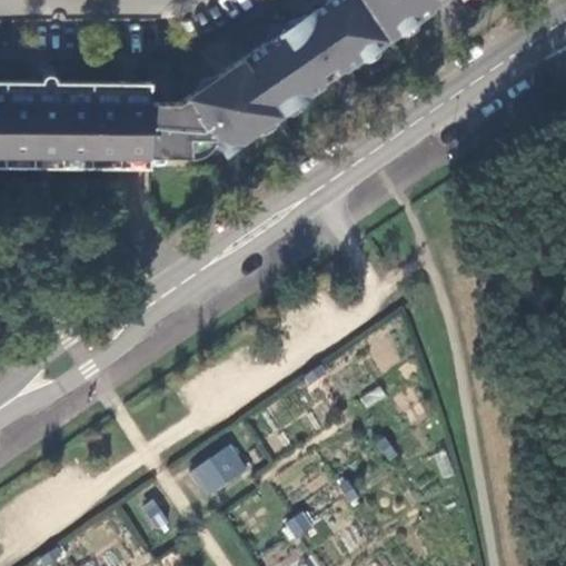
[(350,73),(391,45),(360,0),(335,0),(185,102),(154,102),(154,159),(207,159),(208,140),(218,140),(230,157),(327,89),(323,81),(346,66),(350,73)]
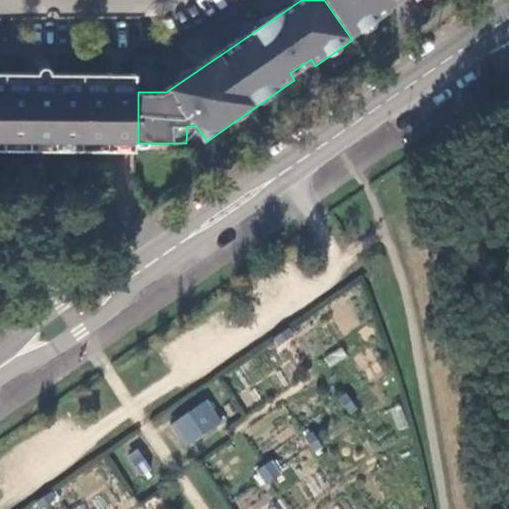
[(324,0),(352,40),(389,14),(385,8),(395,0),(324,0)]
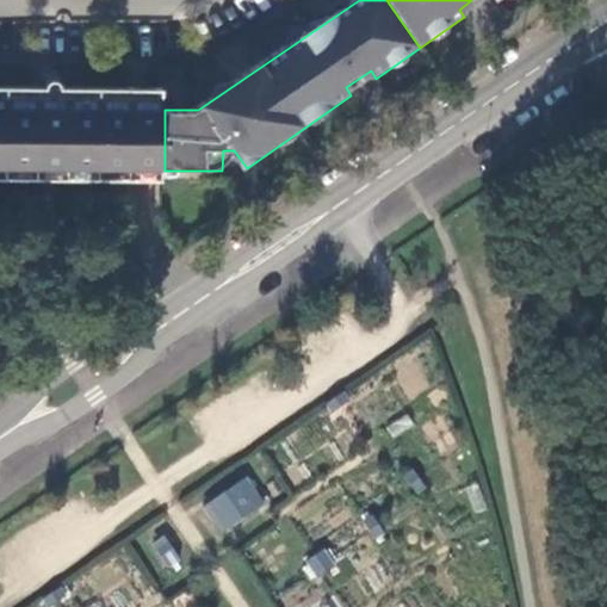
[(464,17),(487,0),(471,0),(459,10),(464,17)]
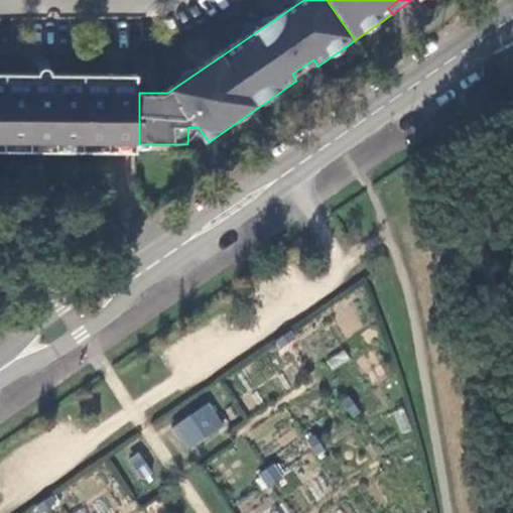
[(296,81),(317,67),(313,59),(292,74),(296,81)]
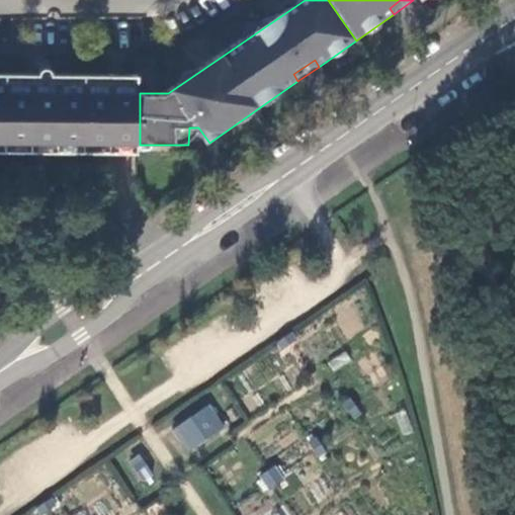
[(0,81),(140,84),(140,76),(56,75),(54,69),(49,68),(44,68),(39,75),(0,74),(0,81)]
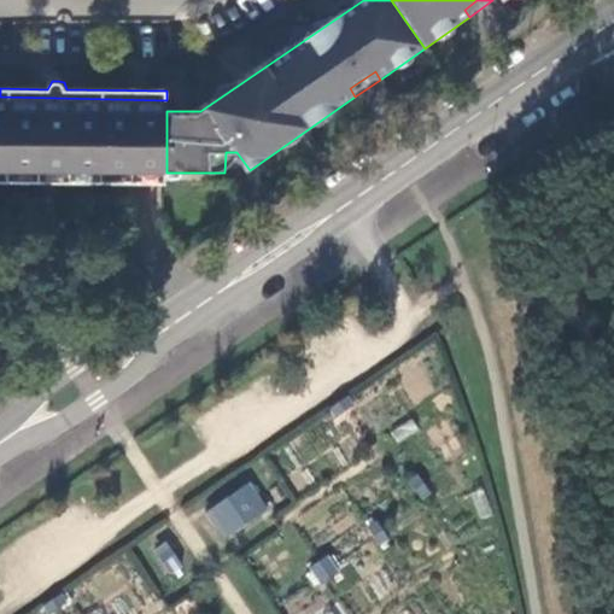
[(167,173),(167,111),(167,100),(0,97),(0,171),(167,175),(167,173)]
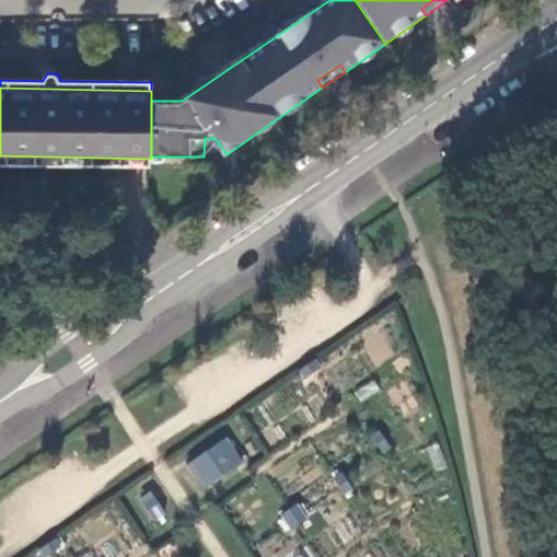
[(0,166),(150,169),(151,159),(0,155),(0,166)]
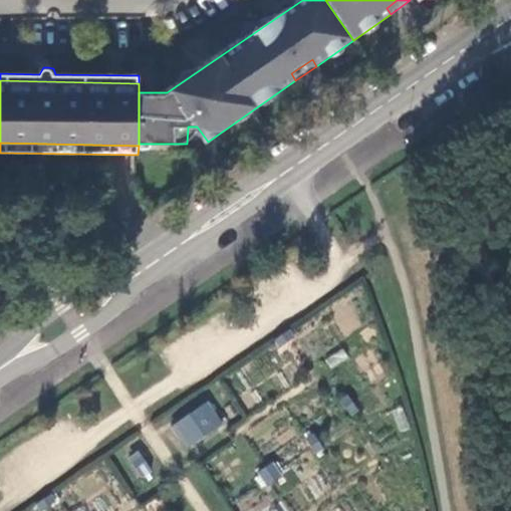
[(276,344),(281,351),(288,346),(295,341),(290,334),(276,344)]
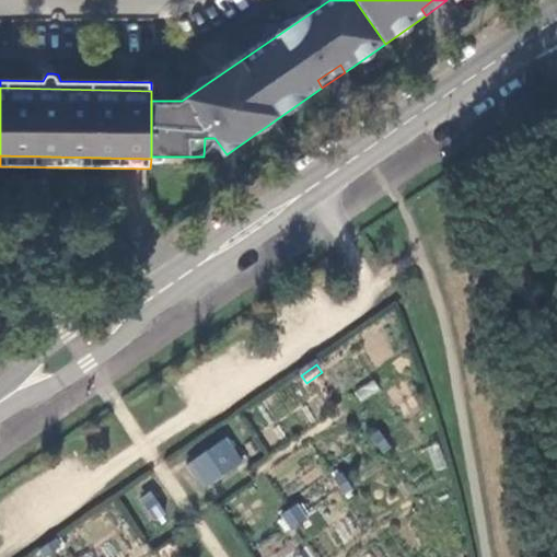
[(381,437),(372,441),(383,456),(391,452),(381,437)]
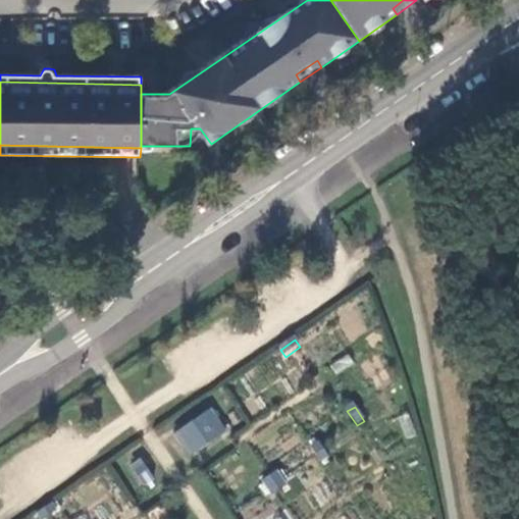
[(211,412),(184,430),(200,454),(227,434),(211,412)]
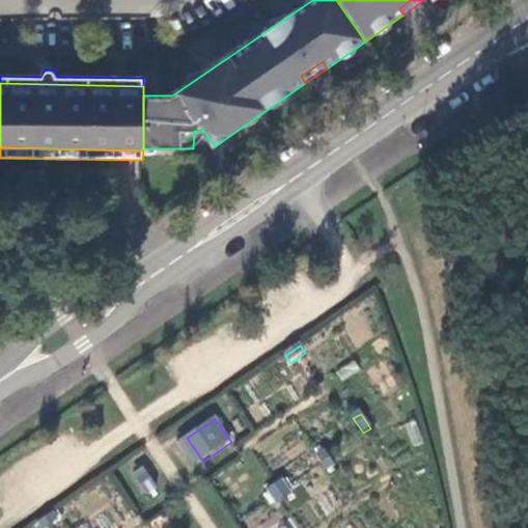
[(187,438),(176,445),(193,469),(203,462),(187,438)]
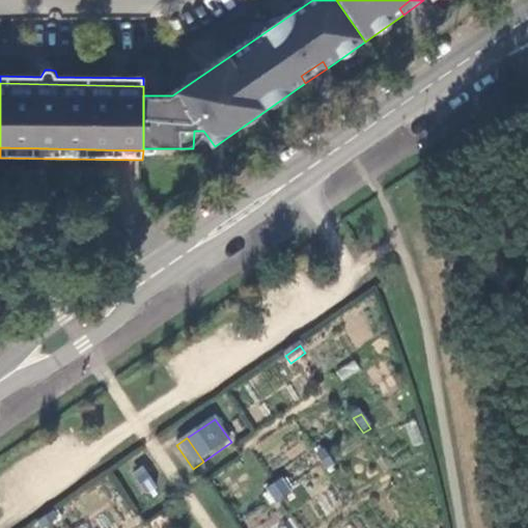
[(325,453),(317,457),(323,465),(328,472),(335,468),(325,453)]
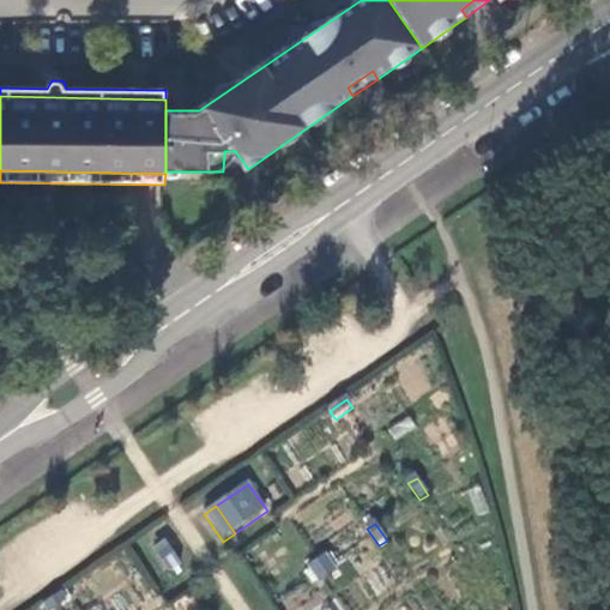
[(155,551),(163,563),(175,555),(167,543),(155,551)]
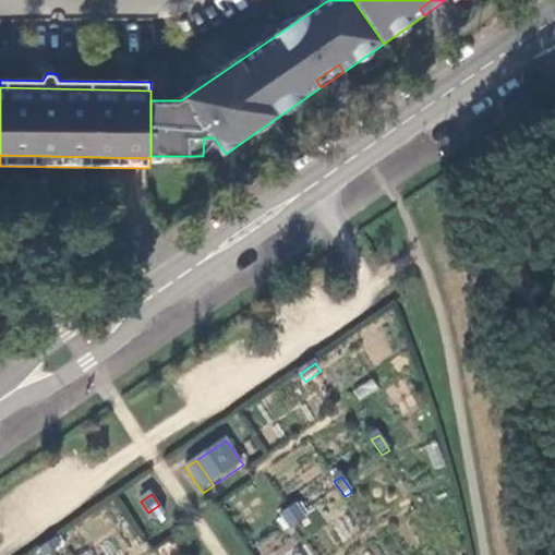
[(159,505),(148,513),(155,523),(167,516),(159,505)]
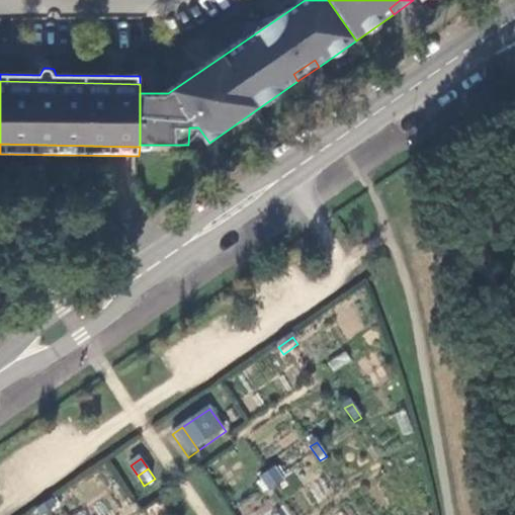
[(275,470),(261,480),(266,487),(270,494),(284,485),(275,470)]
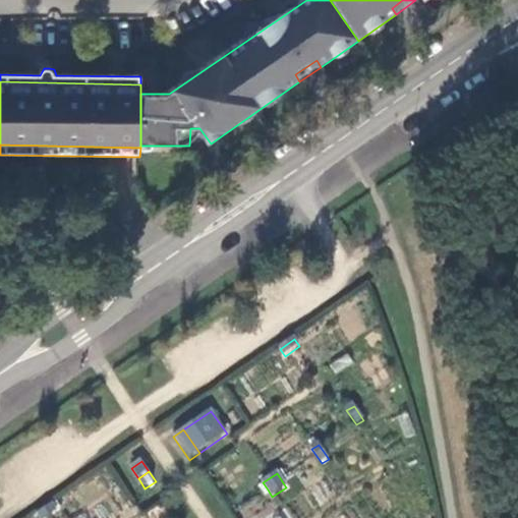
[(52,505),(38,515),(40,517),(49,517),(57,512),(52,505)]
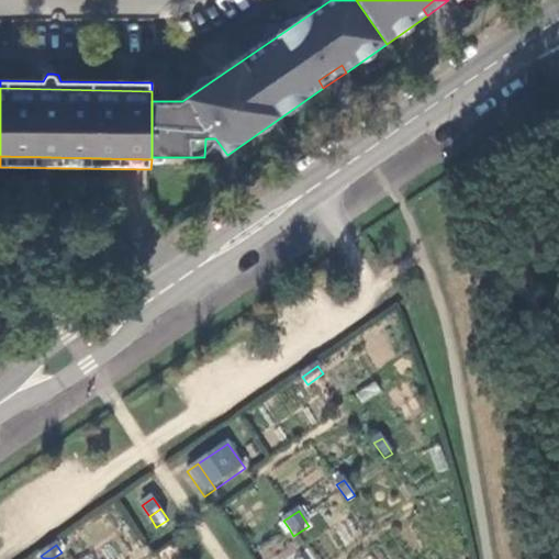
All buildings are outlined.
